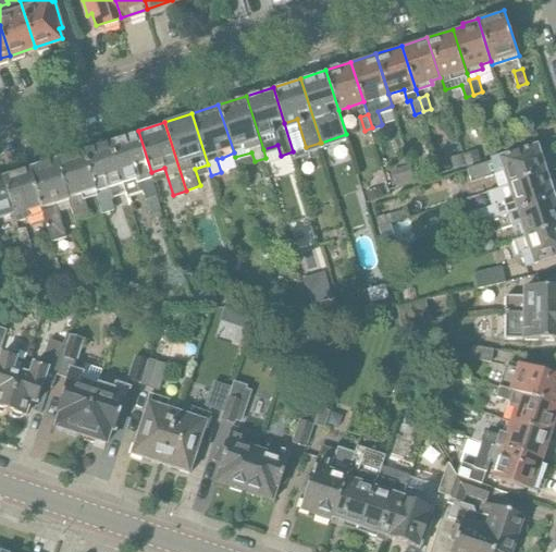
[(520,145),(540,138),(535,127),(517,133),(520,145)]
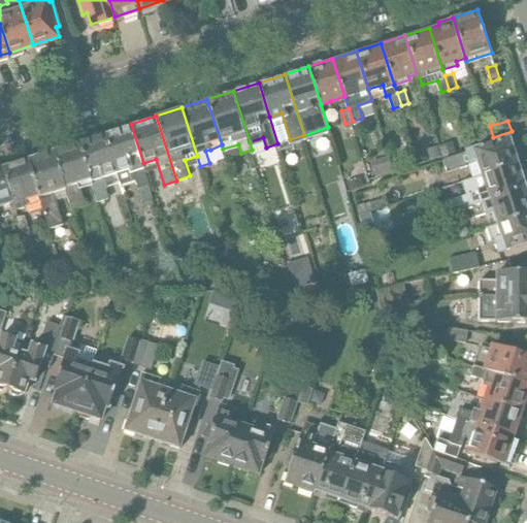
[(104,132),(120,180),(120,182),(135,176),(142,199),(153,196),(149,183),(143,163),(131,124),(104,132)]
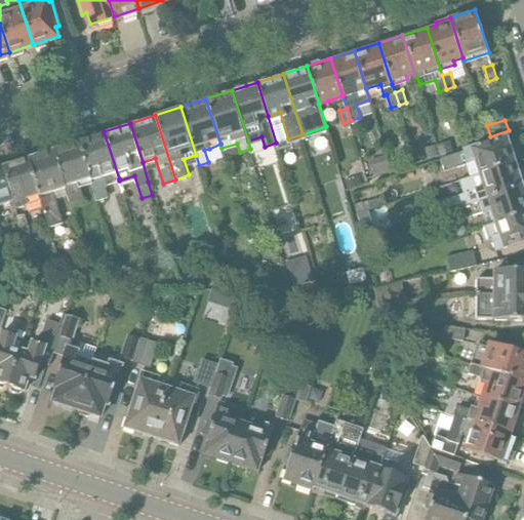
[(107,183),(119,178),(104,131),(78,140),(91,182),(97,198),(108,195),(105,185),(108,185),(107,183)]
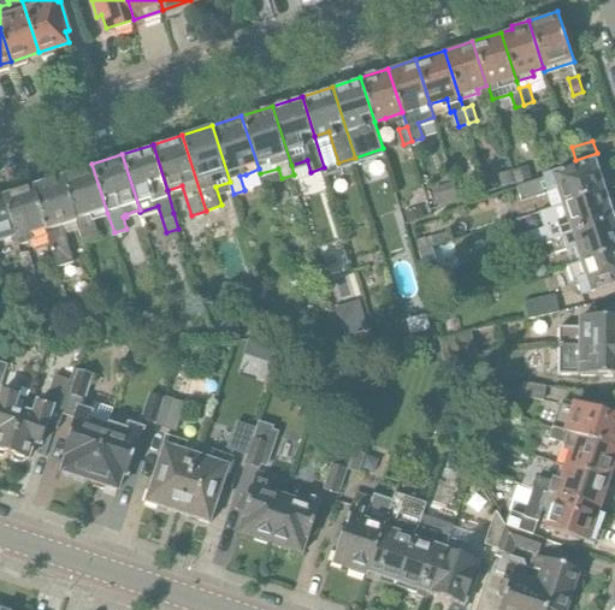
[(561,202),(604,188),(595,159),(543,176),(518,183),(521,196),(547,189),(548,191),(556,188),(561,202)]
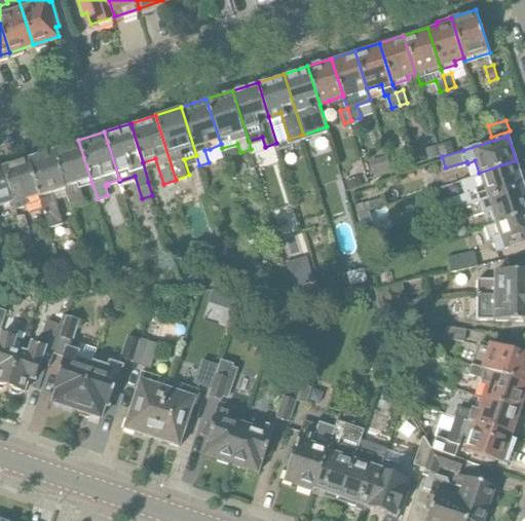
[(80,186),(91,182),(78,140),(52,148),(67,193),(71,203),(85,199),(80,186)]
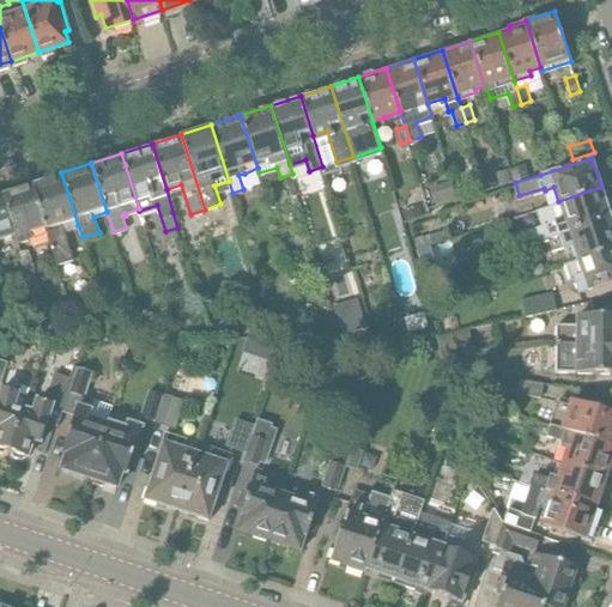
[(65,230),(78,225),(61,173),(31,182),(48,235),(58,262),(73,258),(67,238),(65,230)]
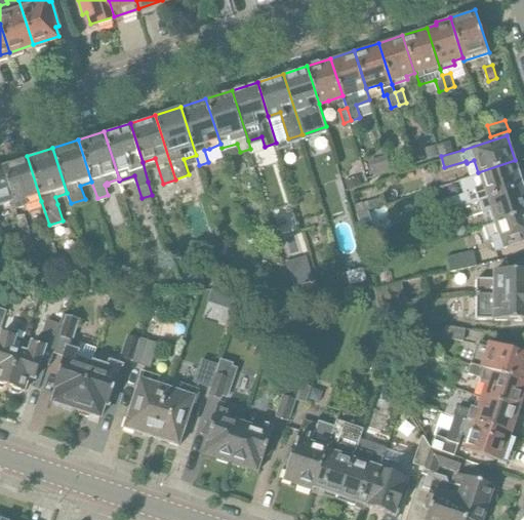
[(14,204),(15,209),(41,201),(27,156),(2,164),(14,204)]
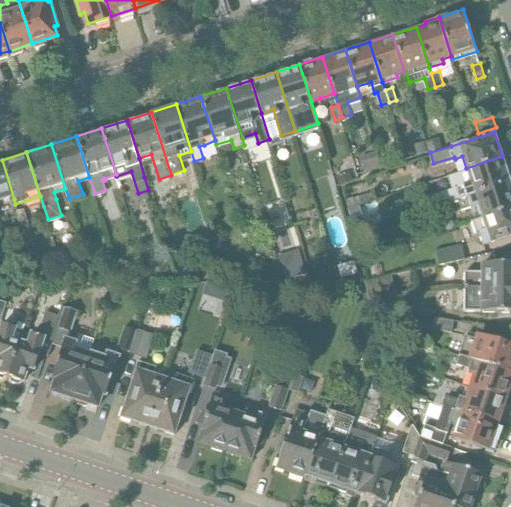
[(378,152),(363,157),(367,169),(382,164),(378,152)]
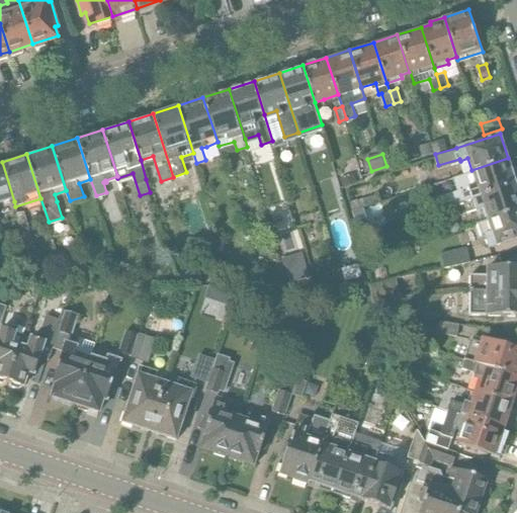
[(451,203),(516,183),(508,158),(471,170),(465,172),(469,184),(436,195),(440,207),(451,203)]
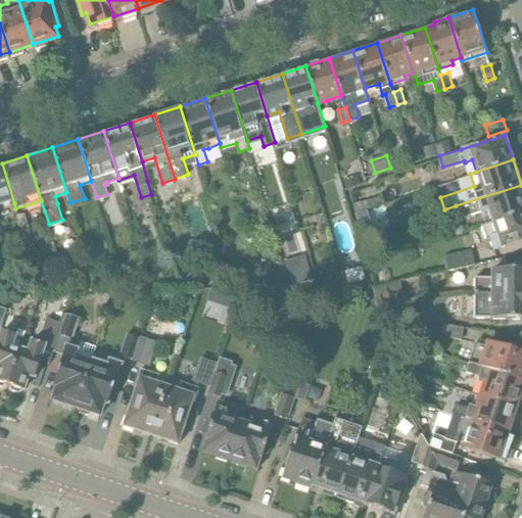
[(0,207),(14,203),(2,163),(0,163),(0,207)]
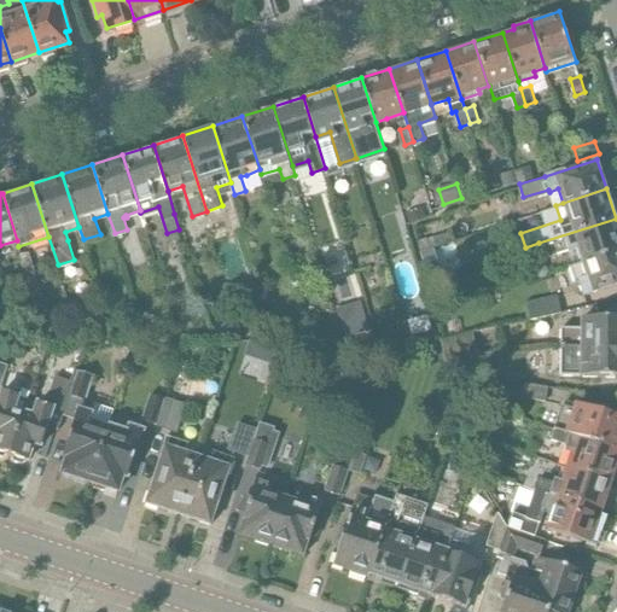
[(574,263),(616,249),(616,219),(539,243),(542,255),(557,251),(557,252),(569,249),(570,249),(574,263)]
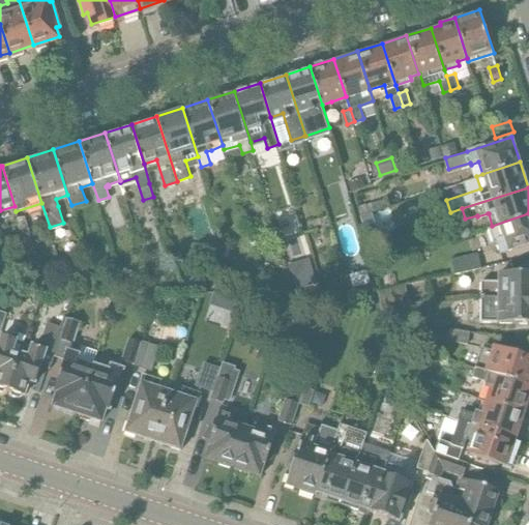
[(18,214),(21,234),(30,232),(24,213),(18,214)]
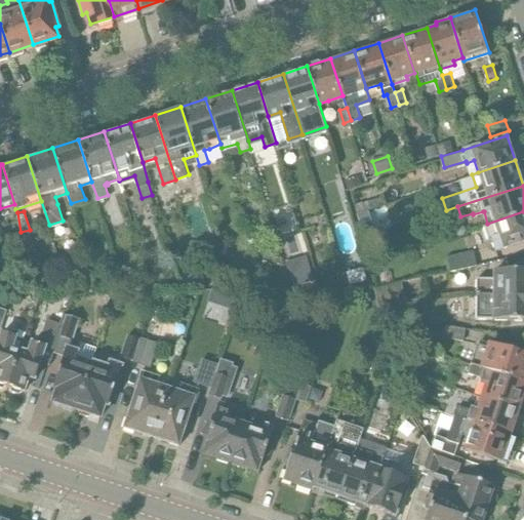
[(490,236),(495,249),(523,239),(523,211),(487,224),(483,225),(487,237),(490,236)]
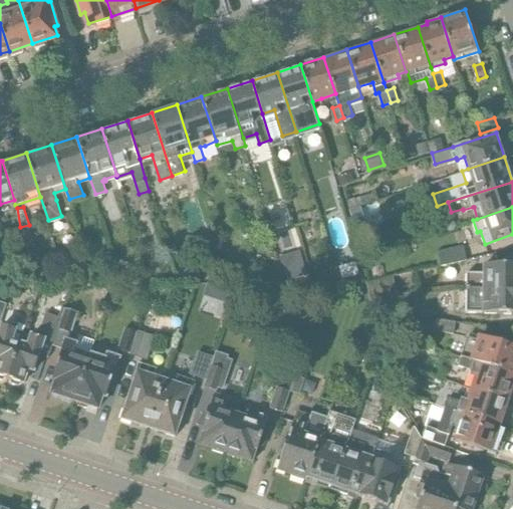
[(442,263),(467,258),(464,244),(439,250),(442,263)]
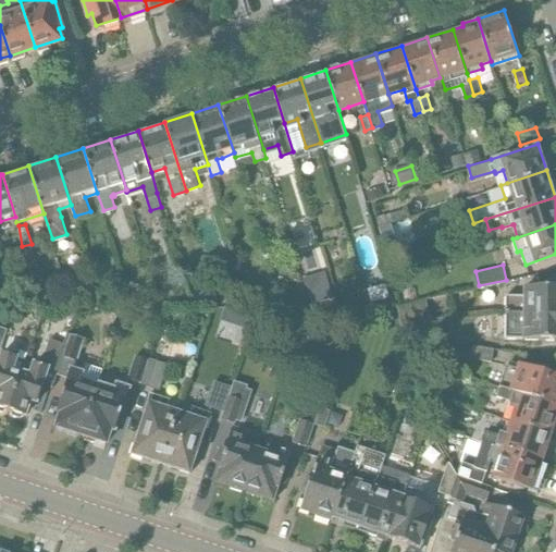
[(506,310),(555,310),(555,279),(547,279),(547,285),(527,284),(527,283),(523,283),(523,293),(506,293),(506,310)]
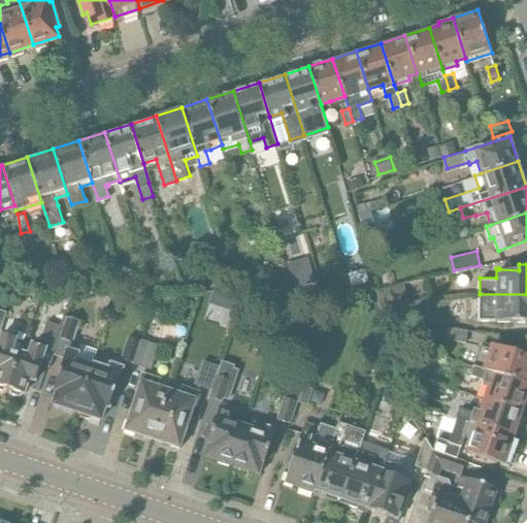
[(380,300),(408,299),(404,282),(376,288),(380,300)]
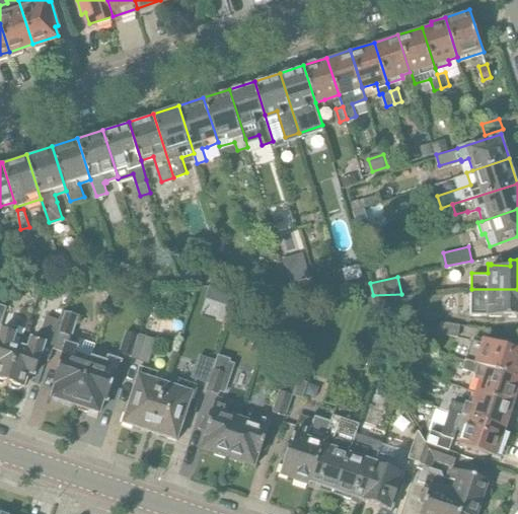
[(517,289),(471,289),(471,305),(487,305),(487,315),(491,315),(491,313),(516,314),(516,320),(517,320),(517,289)]
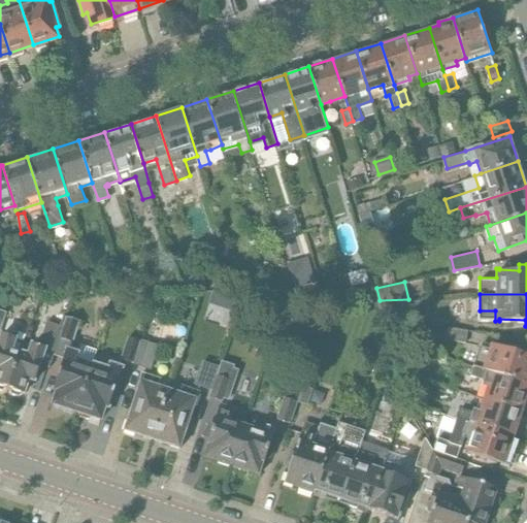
[(408,299),(380,300),(383,314),(418,319),(421,298),(408,299)]
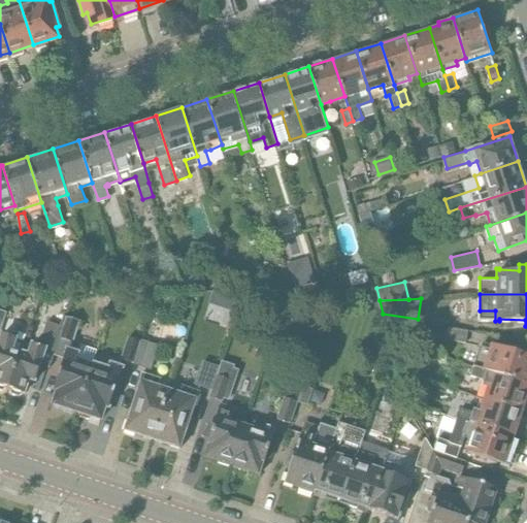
[(77,410),(93,361),(77,356),(78,352),(80,353),(81,350),(71,347),(80,319),(67,315),(63,326),(50,365),(51,365),(55,352),(65,355),(55,388),(58,389),(54,402),(77,410)]
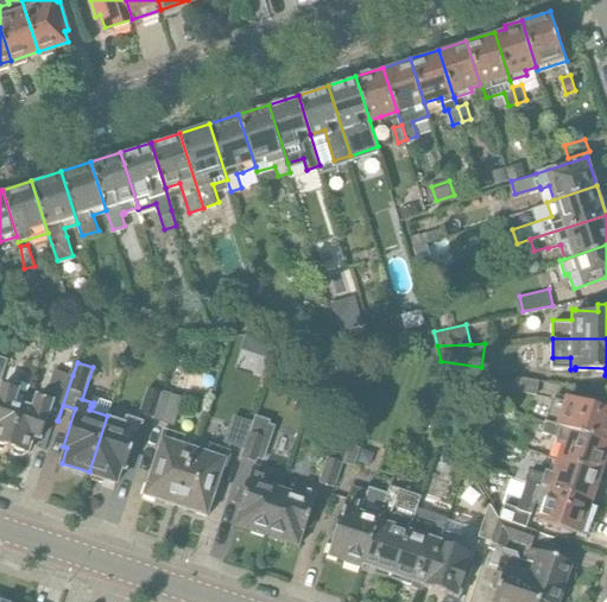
[(56,419),(57,420),(73,375),(58,371),(49,397),(36,393),(32,403),(25,401),(11,445),(29,451),(33,435),(40,437),(49,412),(58,414),(56,419)]
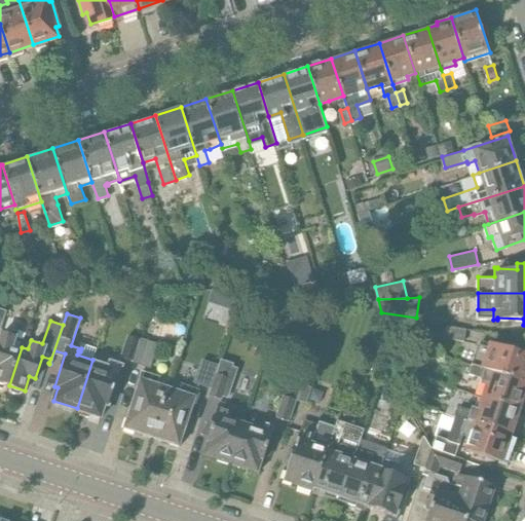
[(445,323),(443,335),(464,339),(467,327),(445,323)]
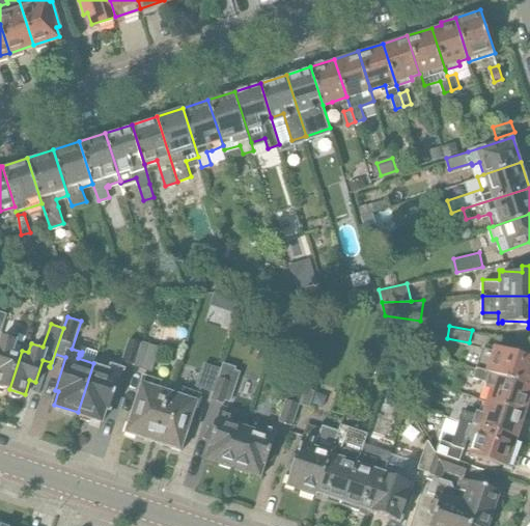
[(0,385),(9,389),(22,351),(15,348),(18,338),(2,333),(0,339),(0,385)]
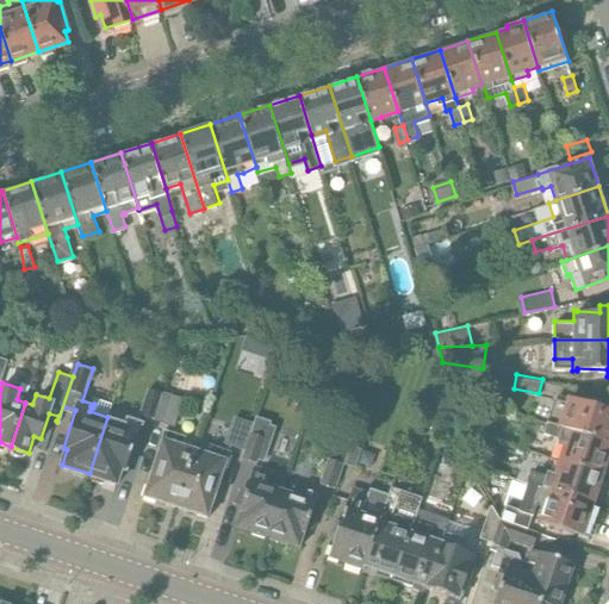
[(155,416),(163,391),(149,386),(141,411),(155,416)]
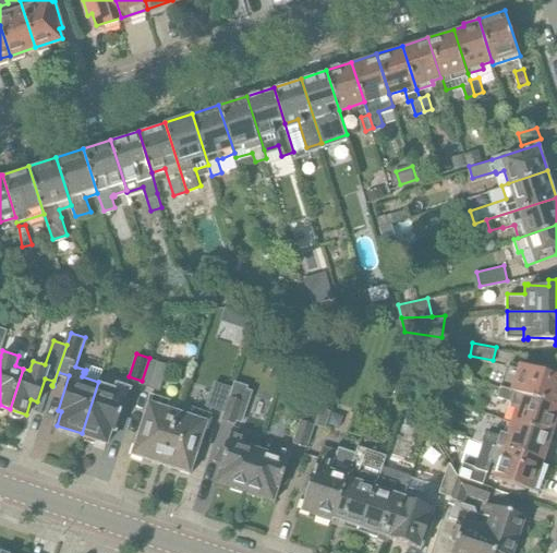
[(149,358),(142,381),(142,383),(160,388),(169,362),(150,357),(149,358)]
